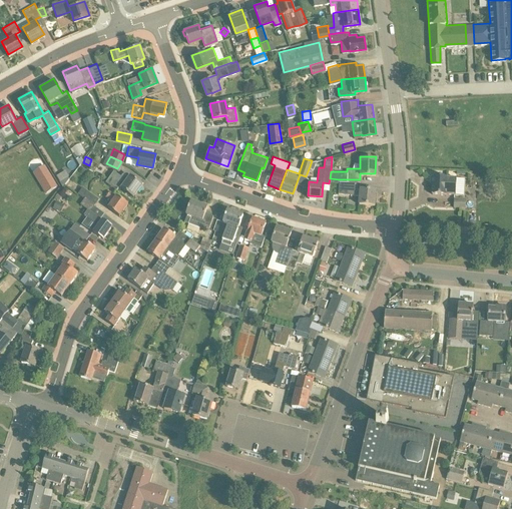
[(64,168),(56,173),(59,179),(68,173),(64,168)]
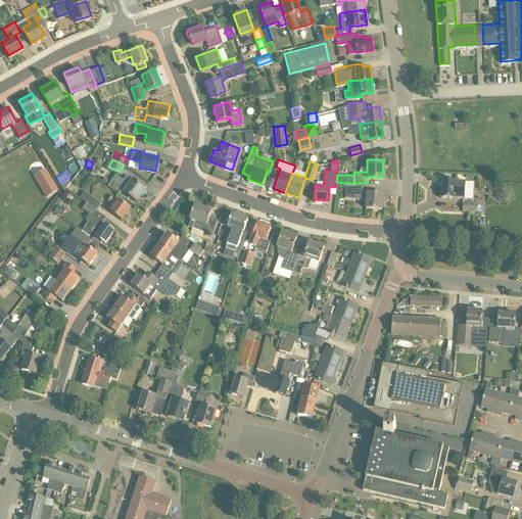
[(144,186),(132,177),(128,182),(115,173),(107,184),(117,191),(120,187),(135,198),(144,186)]
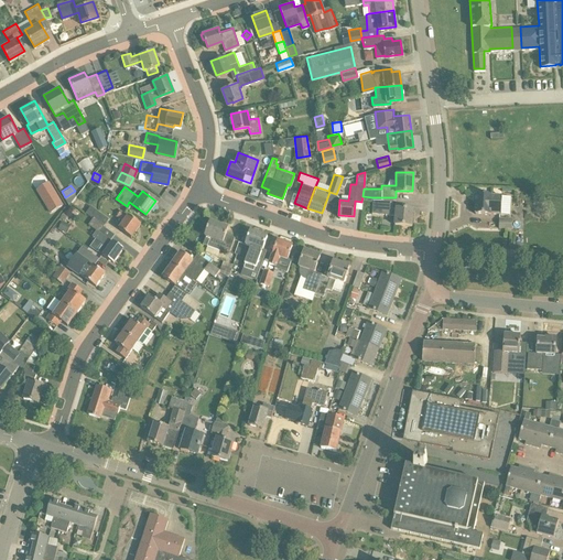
[(50,210),(62,203),(55,191),(43,197),(50,210)]
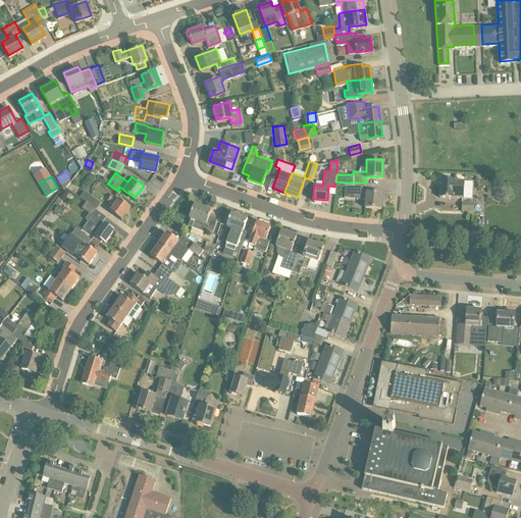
[(454,196),(463,196),(464,178),(455,178),(455,177),(440,176),(439,195),(454,196)]
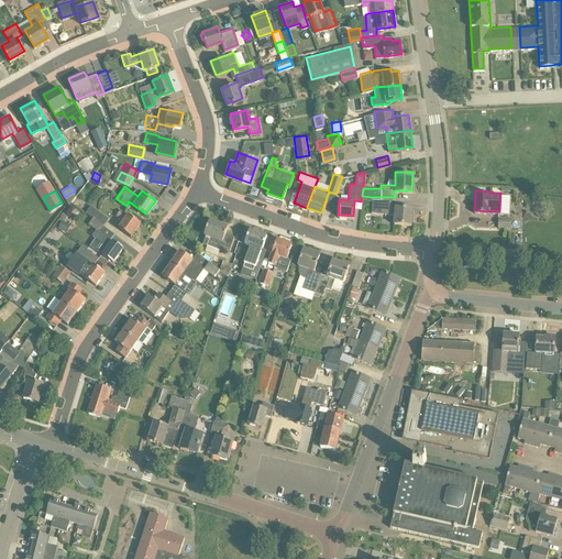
[(392,205),(393,197),(372,197),(371,210),(394,212),(394,221),(410,223),(411,207),(392,205)]
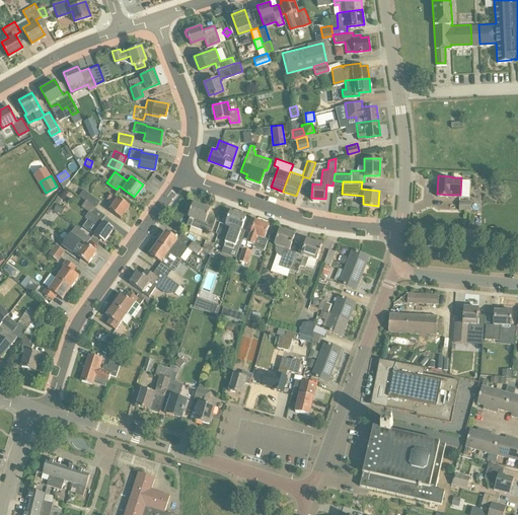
[(84,199),(94,206),(99,200),(83,188),(78,194),(84,199)]
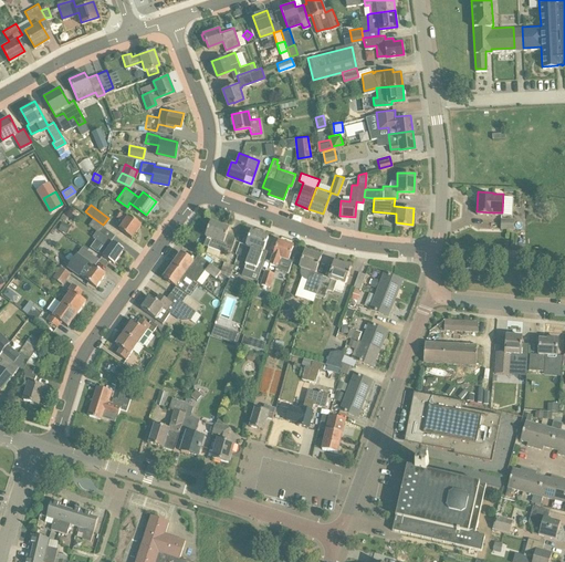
[(116,215),(123,220),(118,227),(131,236),(140,222),(128,214),(127,215),(121,209),(116,215)]
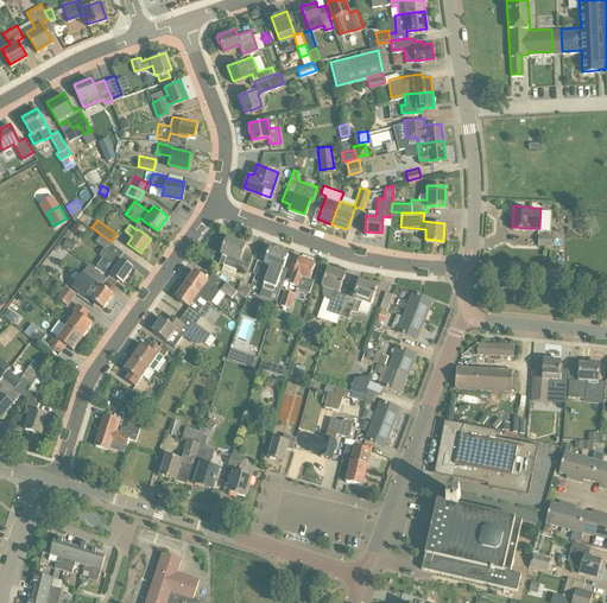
[(537,232),(537,242),(551,242),(551,233),(537,232)]
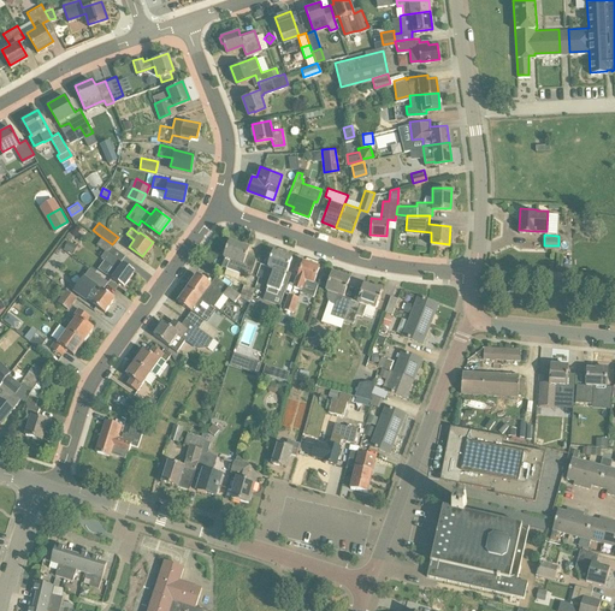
[(100,255),(112,265),(107,272),(123,284),(134,268),(118,257),(117,257),(107,250),(112,244),(100,236),(95,242),(105,249),(100,255)]
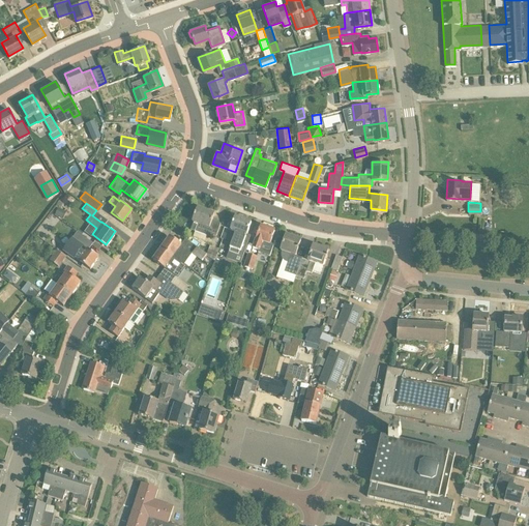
[(54,212),(61,215),(62,211),(64,208),(57,205),(54,212)]
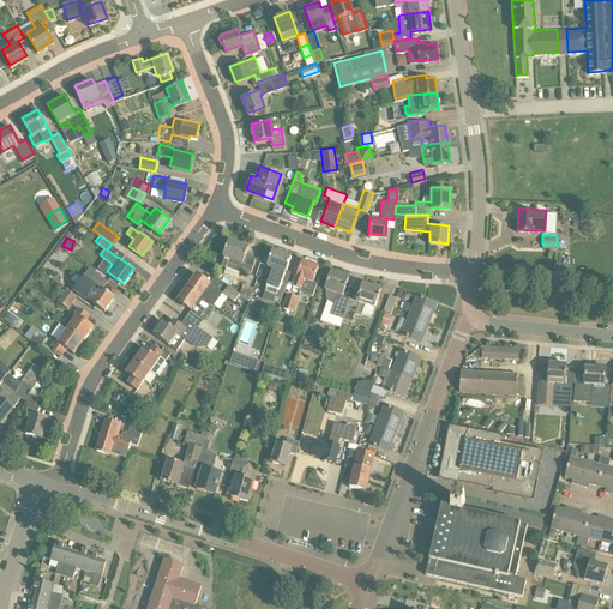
[(222,253),(224,254),(221,263),(239,270),(240,267),(250,271),(254,257),(245,253),(248,245),(228,237),(222,253)]
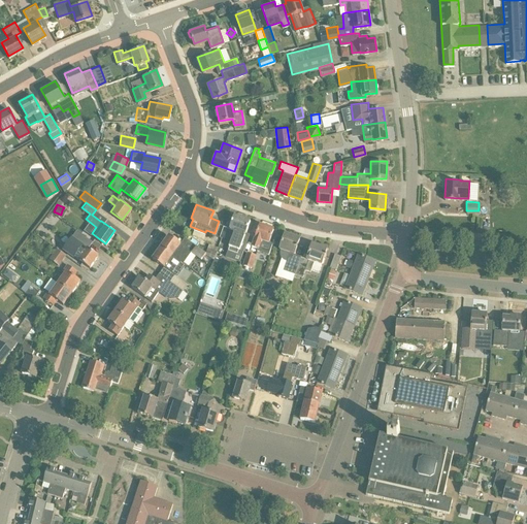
[(231,247),(242,251),(248,233),(244,232),(250,219),(233,214),(229,226),(237,229),(231,247)]
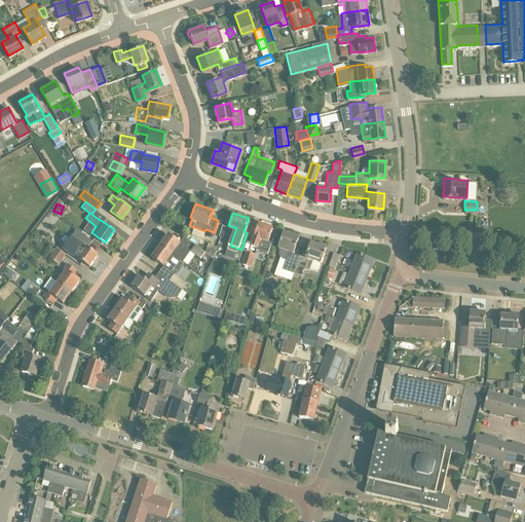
[(264,249),(271,226),(270,226),(270,225),(269,223),(266,222),(264,223),(264,224),(258,222),(251,244),(264,249)]
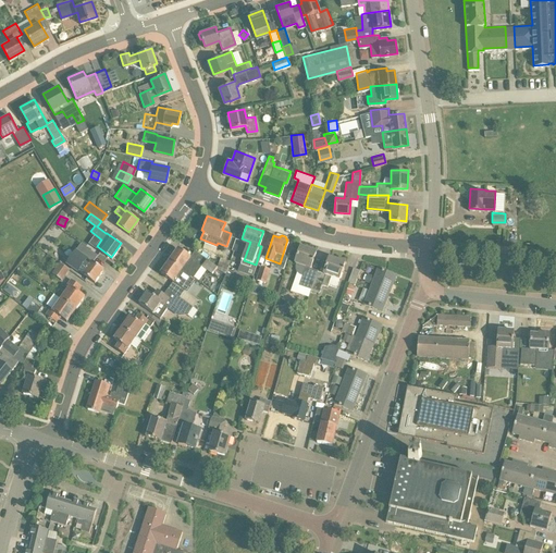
[(95,253),(81,242),(71,255),(86,266),(83,271),(94,280),(103,268),(90,259),(95,253)]
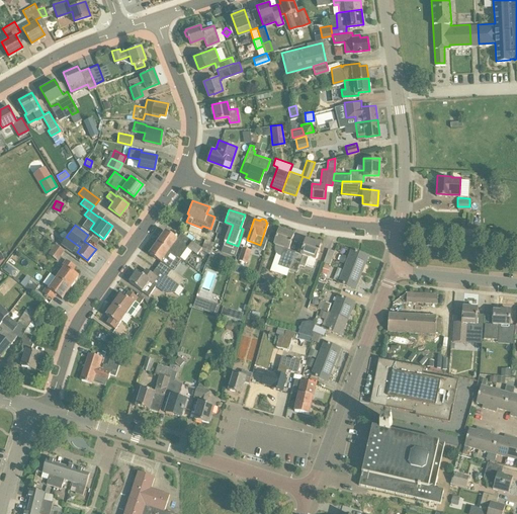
[(280,254),(277,263),(288,267),(293,253),(286,250),(293,232),(279,227),(273,243),(274,243),(274,244),(274,245),(274,246),(274,247),(274,248),(274,249),(275,250),(275,251),(276,251),(276,252),(277,253),(278,253),(278,254),(279,254),(280,254)]
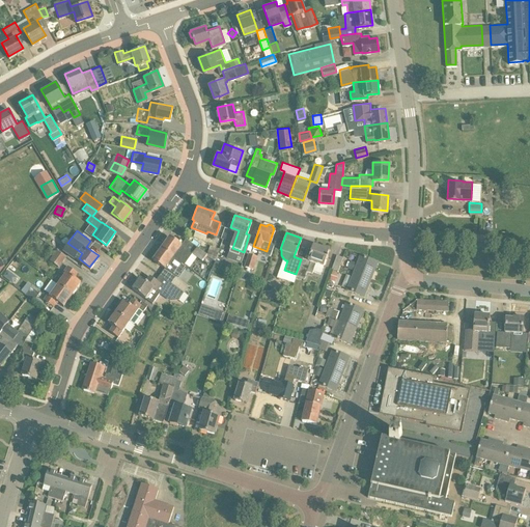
[(203,256),(206,253),(196,246),(192,251),(169,234),(161,246),(173,255),(184,262),(191,252),(201,258),(203,256)]
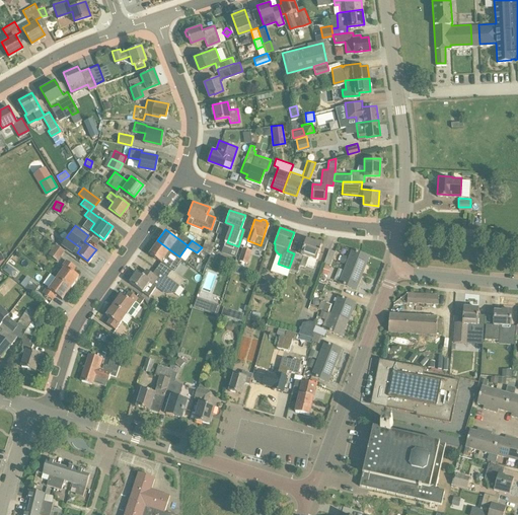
[(312,265),(318,249),(319,249),(320,248),(318,247),(320,242),(319,241),(320,240),(319,239),(315,238),(314,238),(314,239),(306,237),(304,243),(298,241),(294,253),(289,268),(297,271),(299,264),(304,266),(305,263),(312,265)]
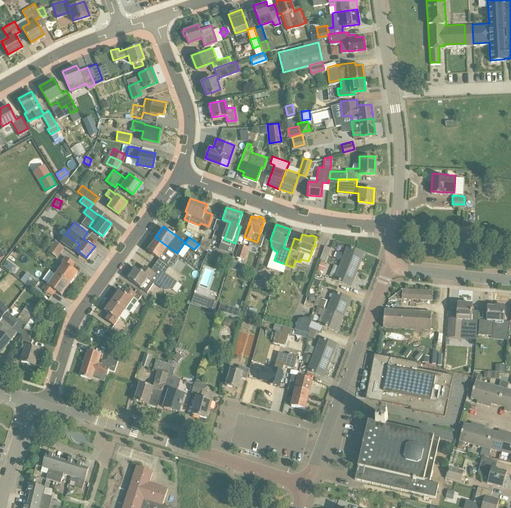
[(202,235),(199,244),(202,247),(206,250),(207,247),(211,238),(202,235)]
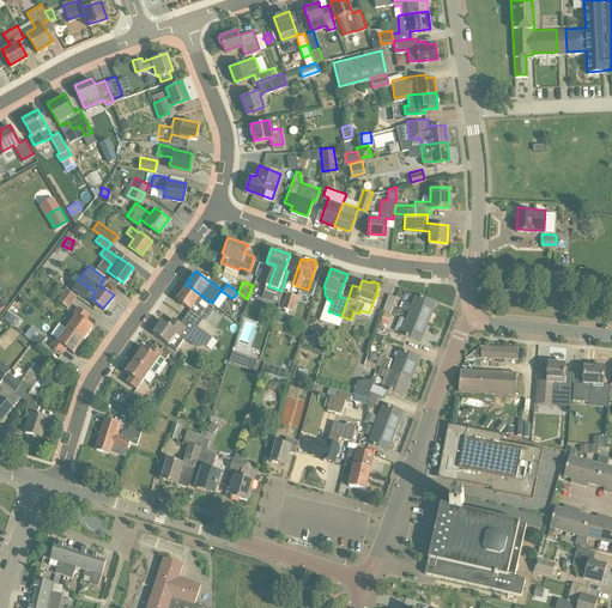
[(205,308),(195,302),(200,295),(186,284),(176,297),(189,306),(183,316),(193,322),(197,326),(204,316),(200,314),(205,308)]
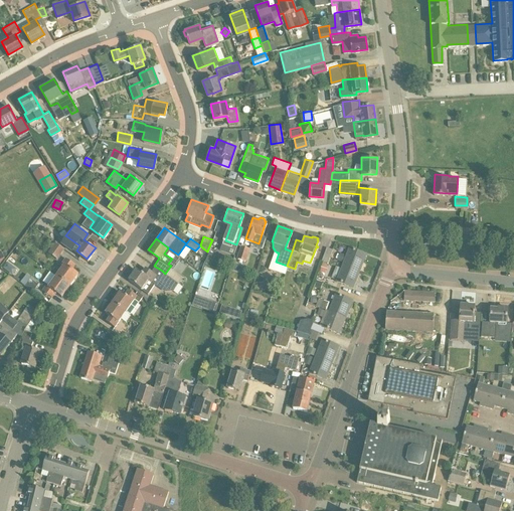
[(62,246),(54,240),(52,239),(46,247),(48,248),(47,250),(56,258),(63,247),(62,246)]
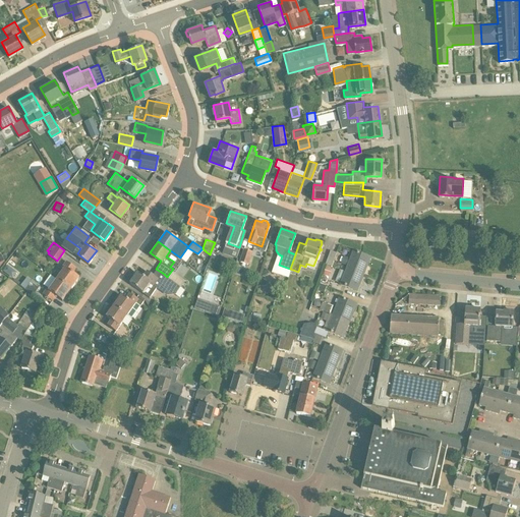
[(434,247),(434,244),(432,242),(429,242),(425,244),(424,244),(428,251),(428,250),(434,247)]
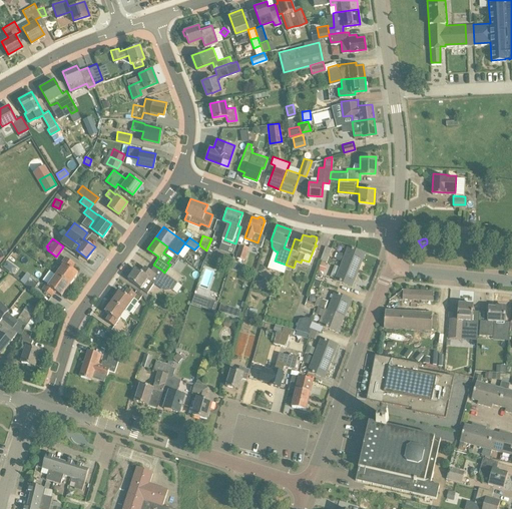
[(243,259),(247,246),(239,243),(235,256),(243,259)]
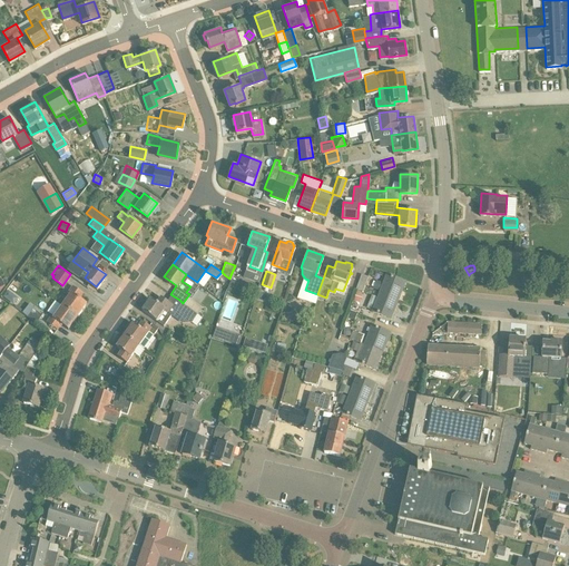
[(361,272),(356,286),(363,289),(368,274),(361,272)]
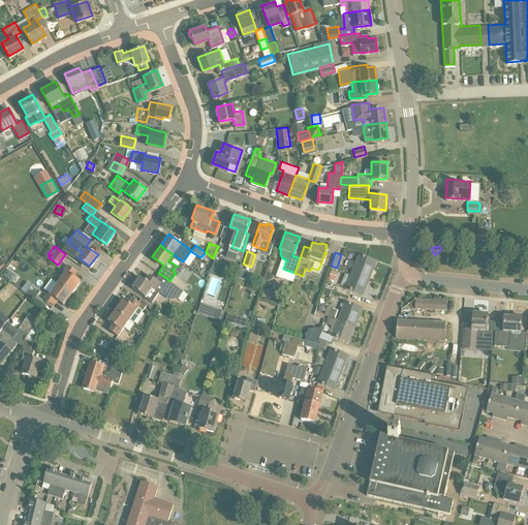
[(351,269),(369,276),(375,259),(358,252),(351,269)]
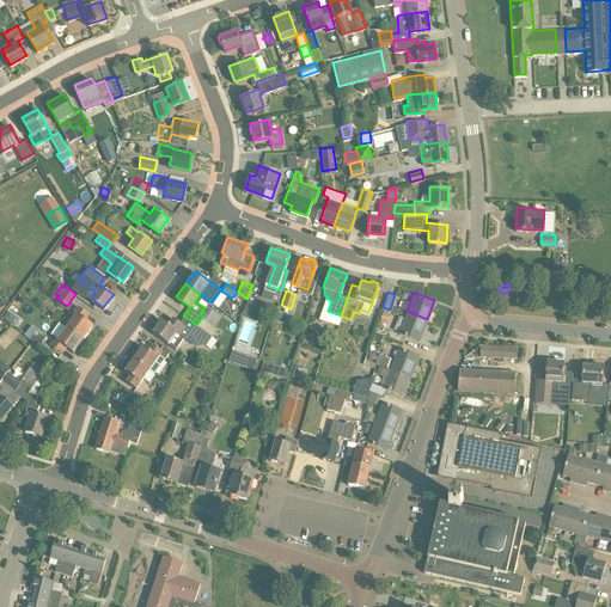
[(71,312),(74,314),(66,325),(83,337),(92,323),(85,318),(89,312),(77,304),(71,312)]
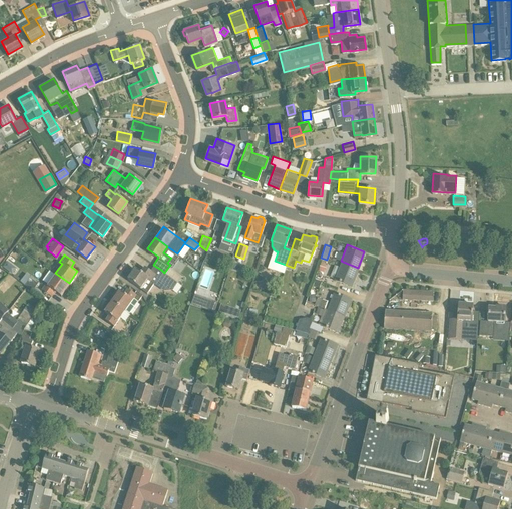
[(351,285),(351,284),(358,268),(341,261),(335,278),(351,285)]
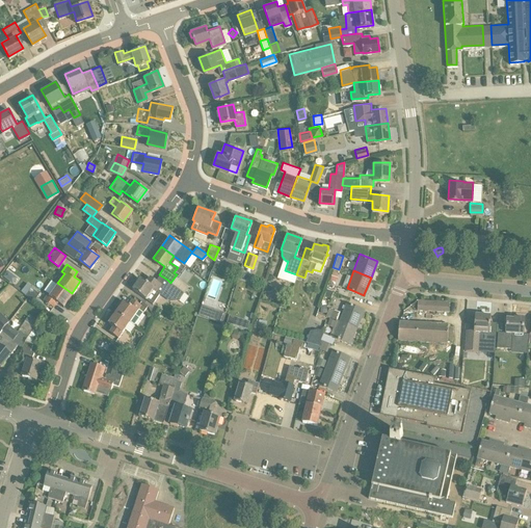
[(159,292),(158,291),(162,286),(163,284),(150,274),(145,281),(140,276),(132,287),(152,301),(159,292)]
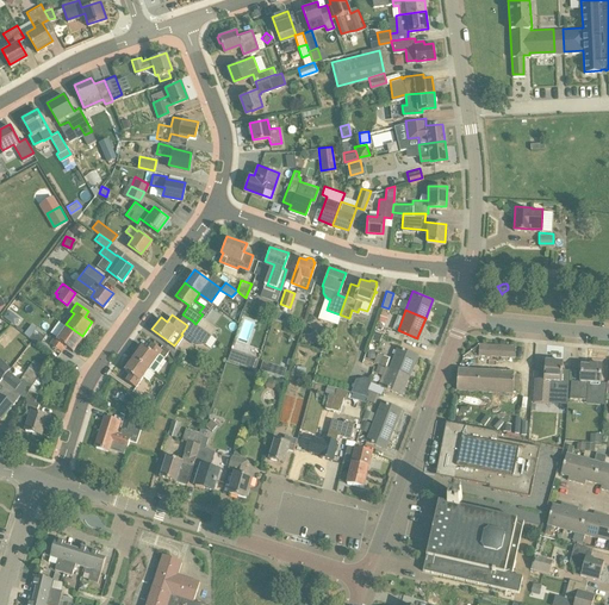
[(186,328),(205,342),(211,334),(196,324),(192,320),(188,326),(187,325),(186,328)]
